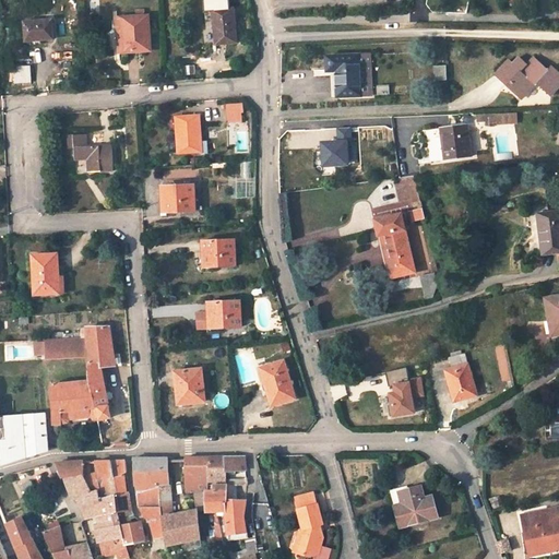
[(238,40),(235,8),(214,10),(216,26),(217,26),(219,43),(238,40)]
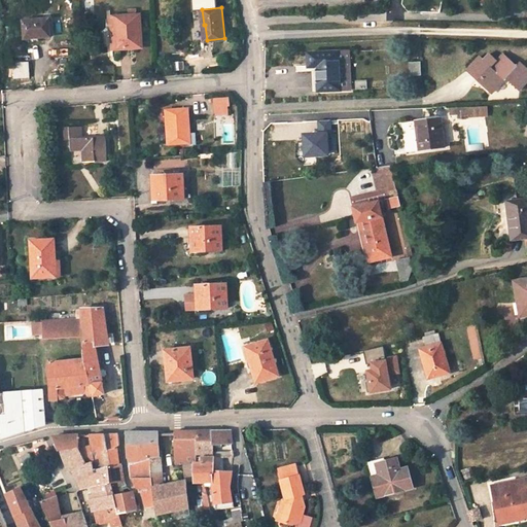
[(143,44),(141,12),(111,14),(114,46),(143,44)]
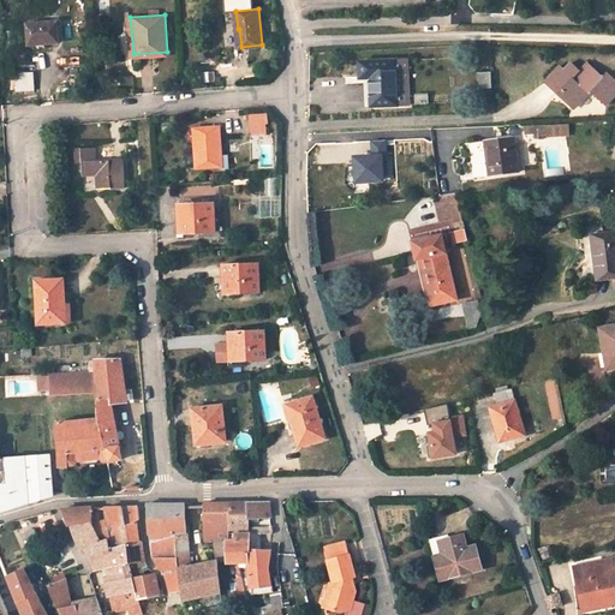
[(61,39),(60,18),(29,21),(31,41),(61,39)]
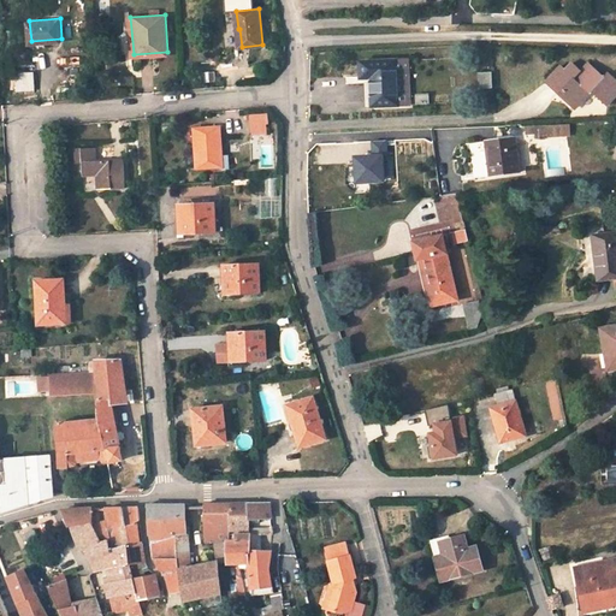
[(396,60),(361,63),(362,83),(371,83),(373,106),(400,105),(396,60)]
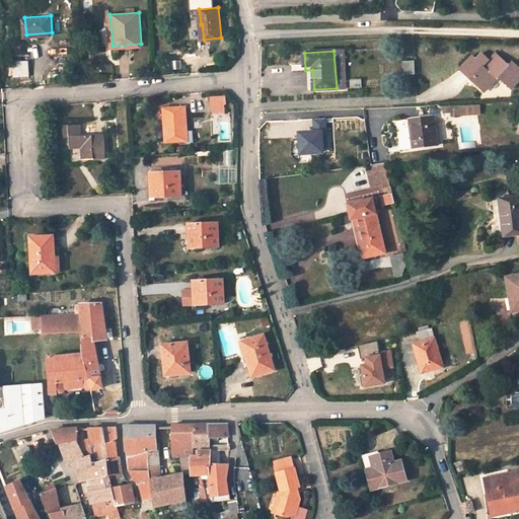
[(337,88),(346,88),(344,51),(334,51),(337,88)]
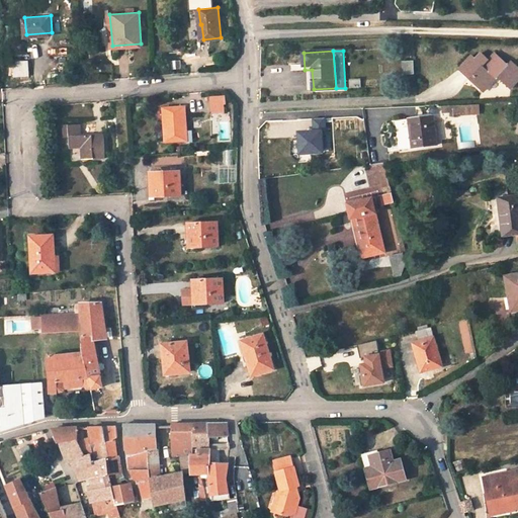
[(471,56),(459,69),(470,80),(473,77),(482,84),(491,74),(496,78),(498,77),(510,89),(517,80),(517,68),(511,62),(507,66),(495,54),(488,61),(481,54),(476,60),(471,56)]
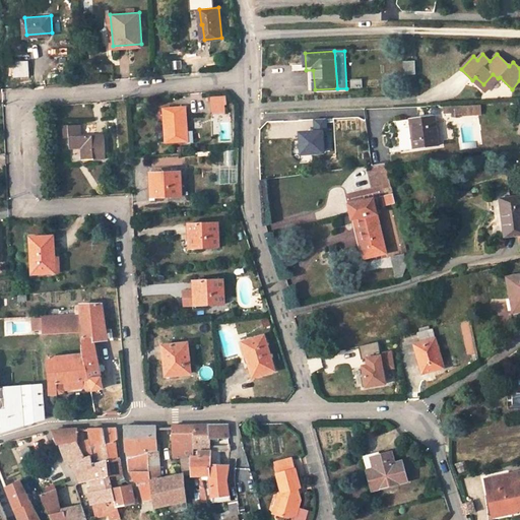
[(415,74),(415,62),(405,62),(405,74),(415,74)]
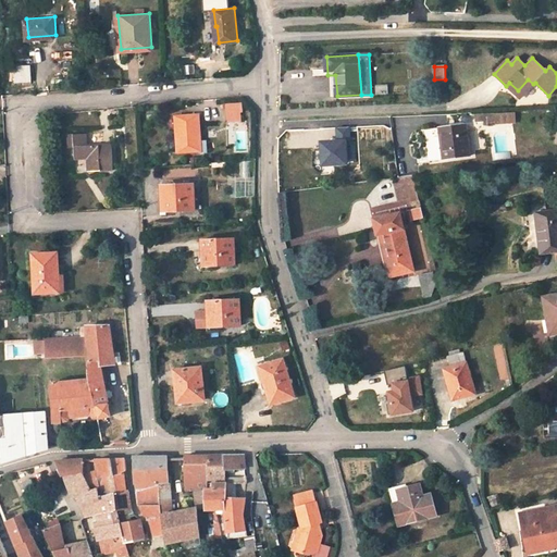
[(519,98),(533,84),(528,79),(518,90),(509,83),(506,86),(519,98)]
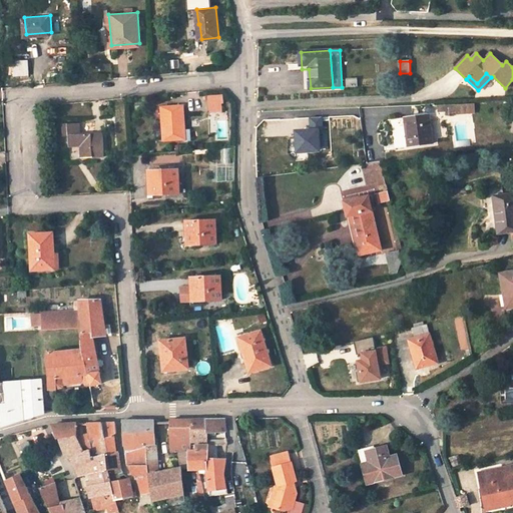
[(474,104),(456,104),(445,105),(446,111),(446,113),(457,113),(457,114),(475,113),(474,104)]
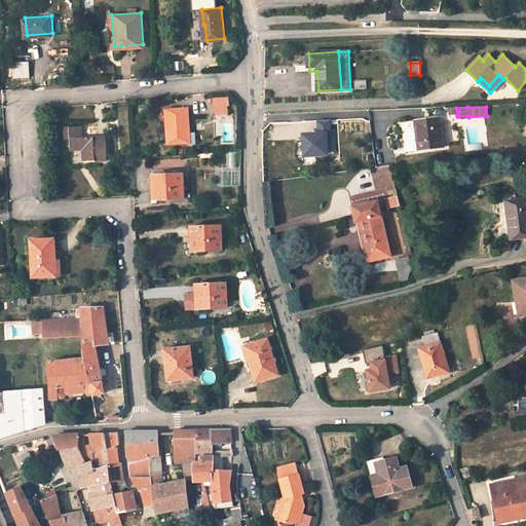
[(187,143),(188,110),(166,109),(166,142),(187,143)]
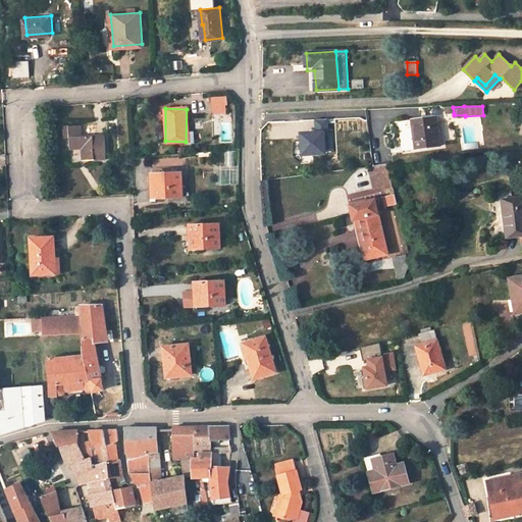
[(437,116),(411,119),(415,149),(440,146),(437,116)]
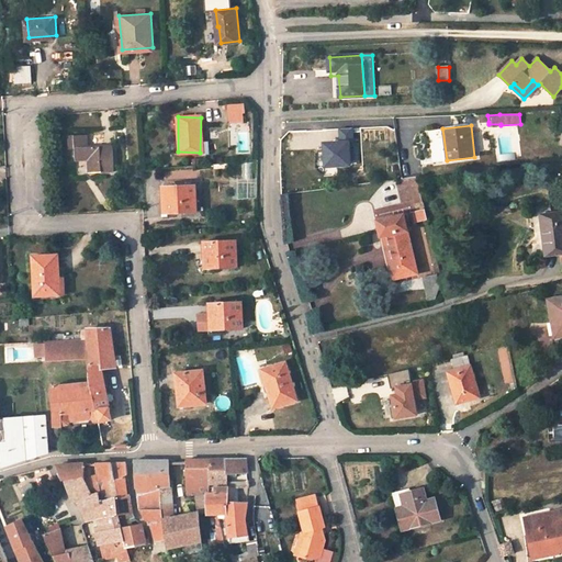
[(89,142),(89,130),(76,130),(77,156),(89,155),(90,167),(114,166),(113,141),(89,142)]
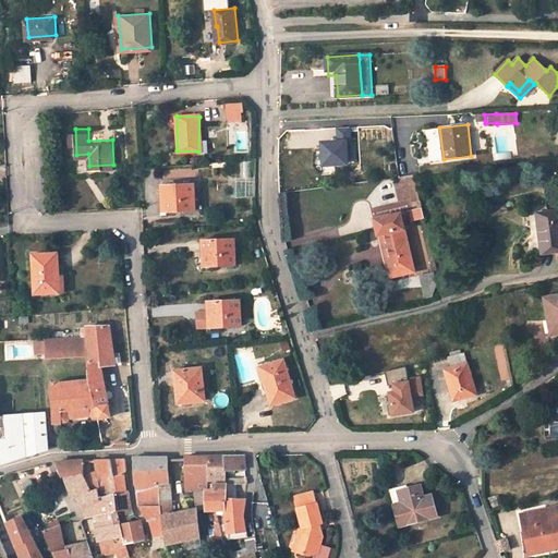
[(395,178),(400,199),(412,197),(413,202),(420,199),(414,176),(395,178)]
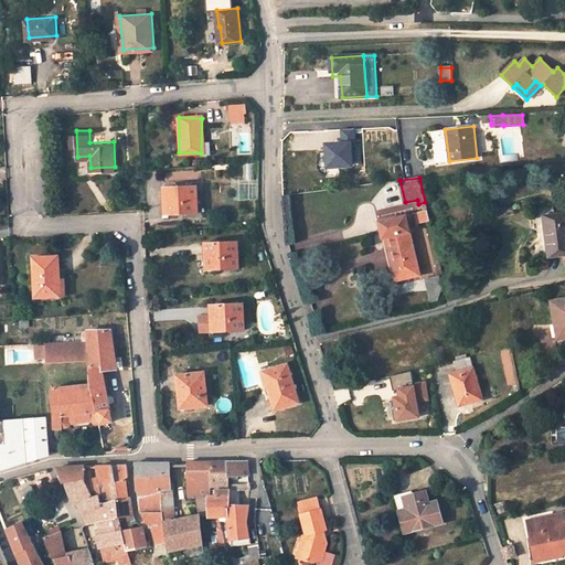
[(414,214),(416,224),(429,221),(427,211),(414,214)]
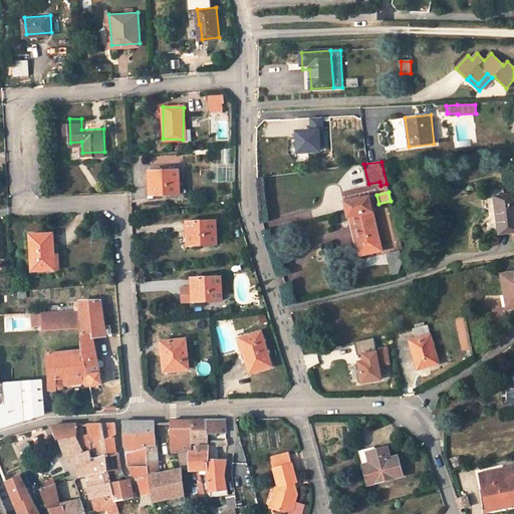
[(513,194),(495,197),(499,234),(511,232),(513,232),(513,194)]
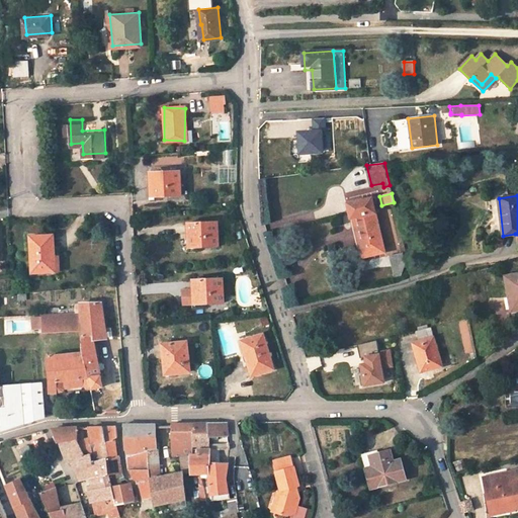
[(384,253),(372,198),(348,203),(351,219),(354,219),(363,257),(384,253)]
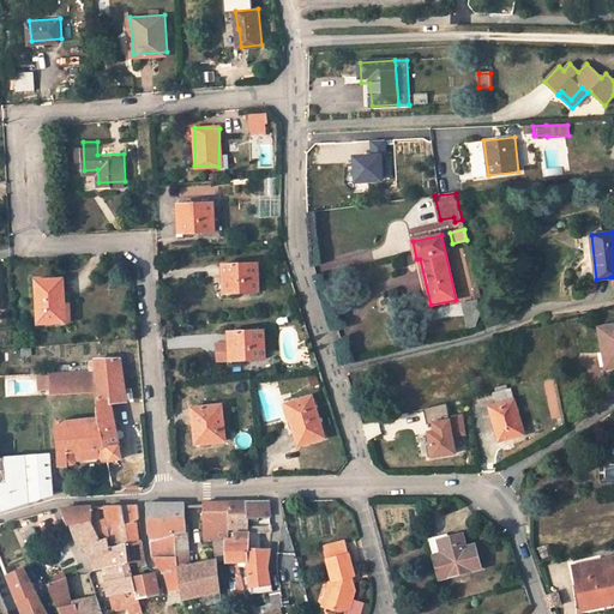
[(259,290),(259,263),(224,263),(226,292),(259,290)]
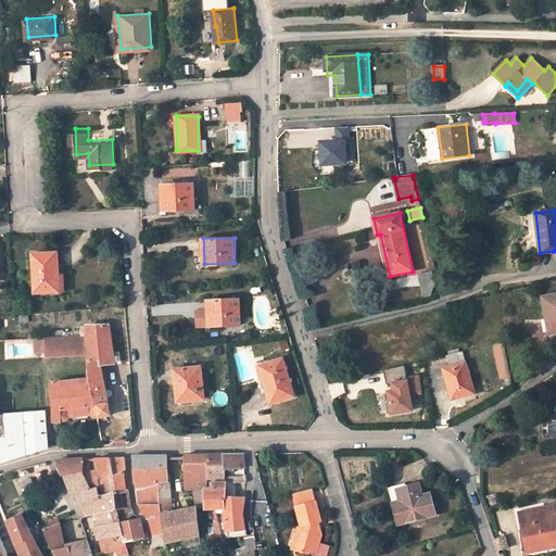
[(59,273),(58,251),(33,252),(35,291),(63,290),(62,273),(59,273)]
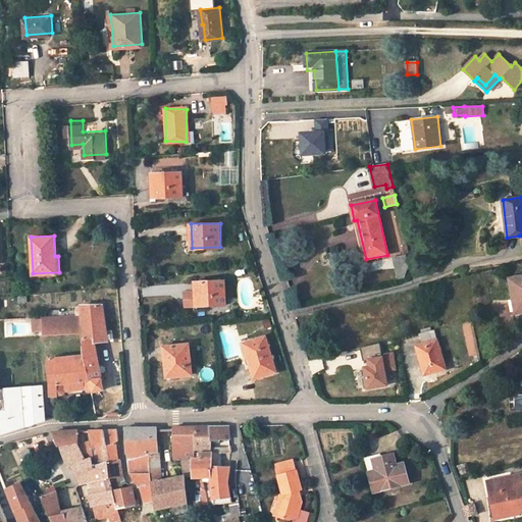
[(406,256),(395,259),(399,277),(406,276),(408,266),(406,256)]
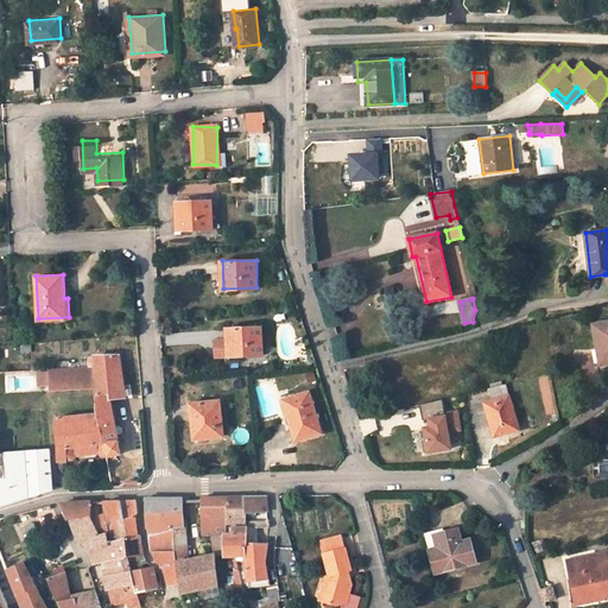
[(607,321),(594,324),(597,348),(602,347),(606,365),(607,363),(607,321)]
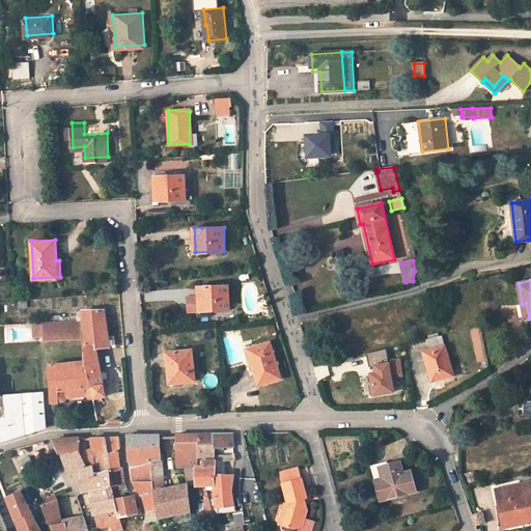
[(230,310),(229,286),(199,287),(200,312),(230,310)]
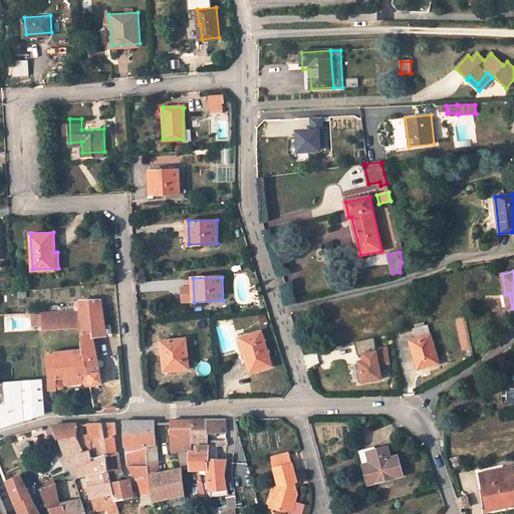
[(80,305),(43,309),(43,311),(43,322),(43,326),(81,326),(82,348),(49,350),(51,387),(57,387),(64,386),(64,383),(85,382),(86,384),(93,383),(93,384),(102,383),(93,336),(105,334),(100,297),(80,297),(80,305)]
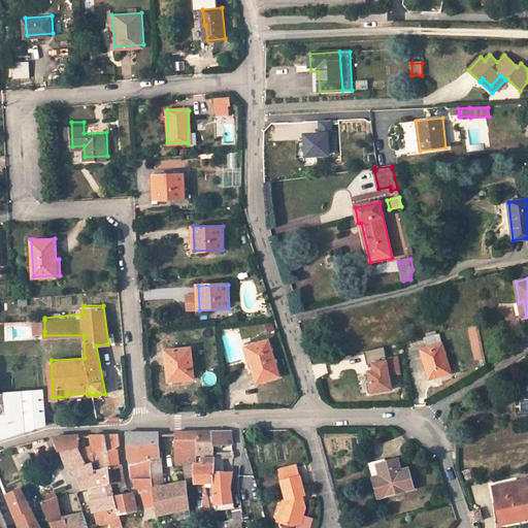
[(44,331),(44,320),(34,320),(35,331),(44,331)]
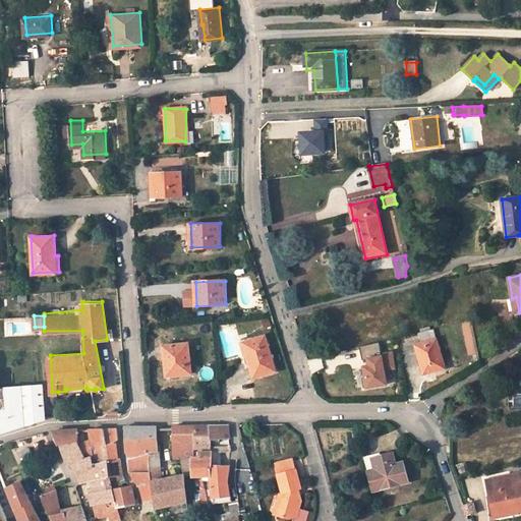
[(419,333),(422,343),(416,345),(423,374),(443,369),(439,355),(441,354),(435,329),(419,333)]
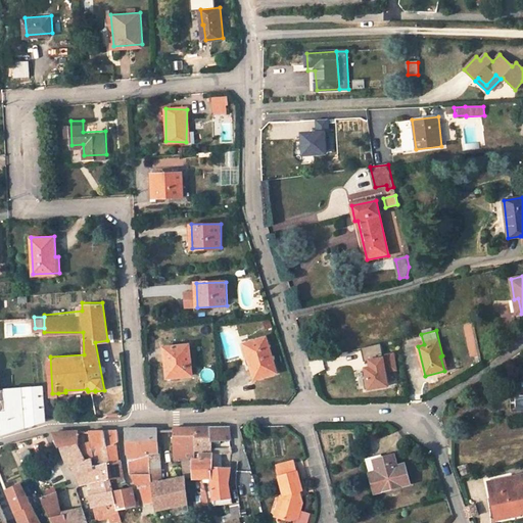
[(278,372),(267,337),(241,345),(246,360),(249,359),(255,379),(278,372)]
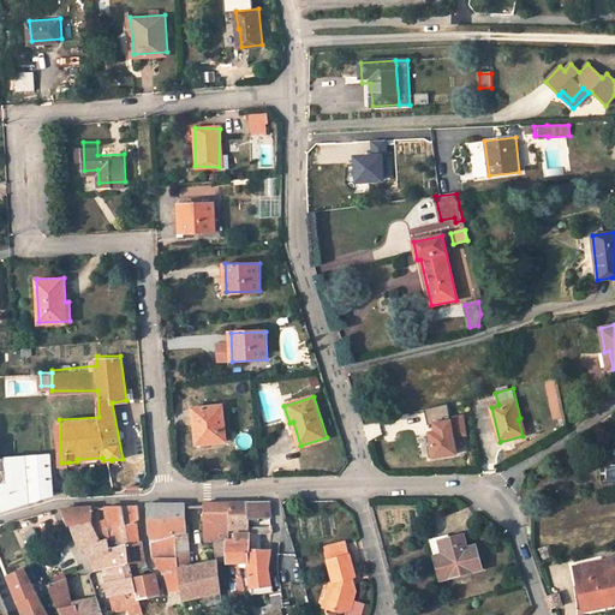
[(227,440),(224,404),(193,407),(195,421),(199,421),(202,442),(227,440)]
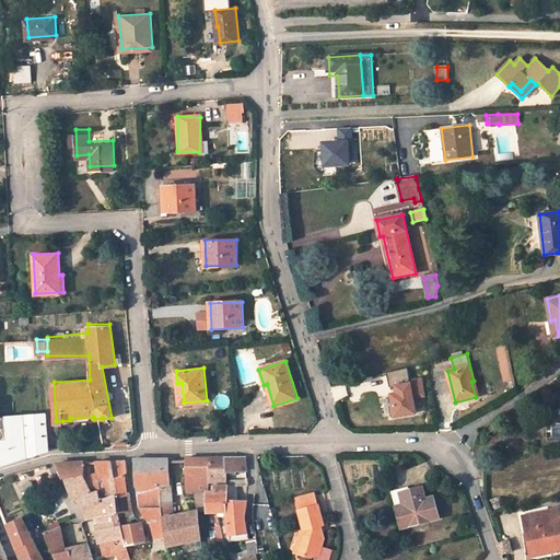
[(407,368),(386,373),(389,385),(395,384),(396,392),(391,393),(393,404),(388,404),(391,416),(415,411),(412,401),(411,396),(423,394),(421,380),(409,382),(407,368)]
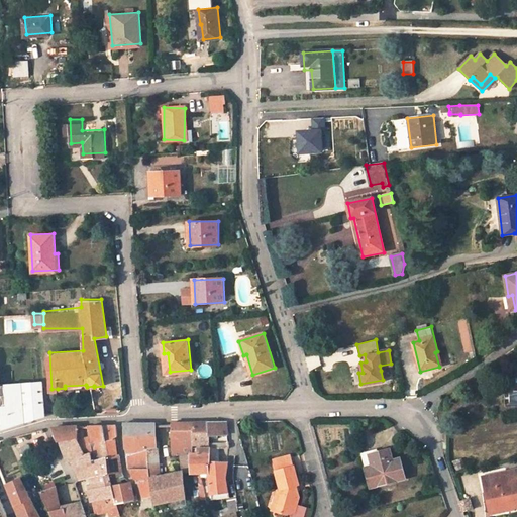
[(307,367),(320,367),(320,355),(307,356),(307,367)]
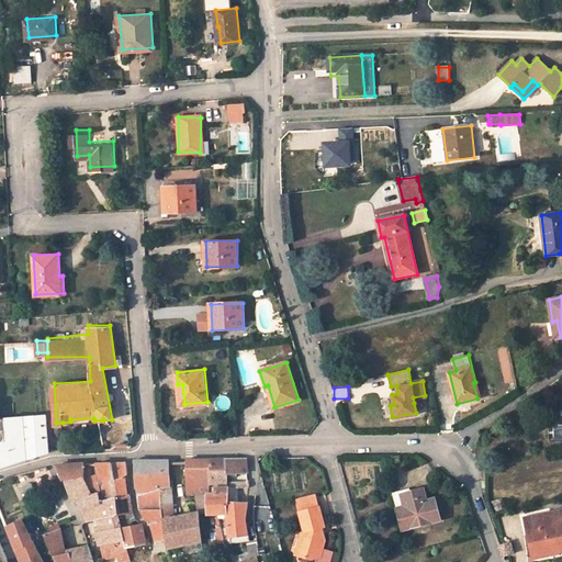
[(14,460),(48,449),(46,413),(7,415),(8,440),(1,440),(2,460),(14,460)]
